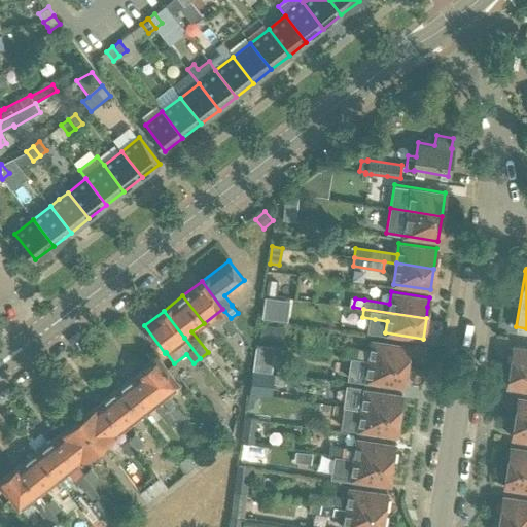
[(231,318),(239,328),(241,331),(248,326),(238,313),(231,318)]
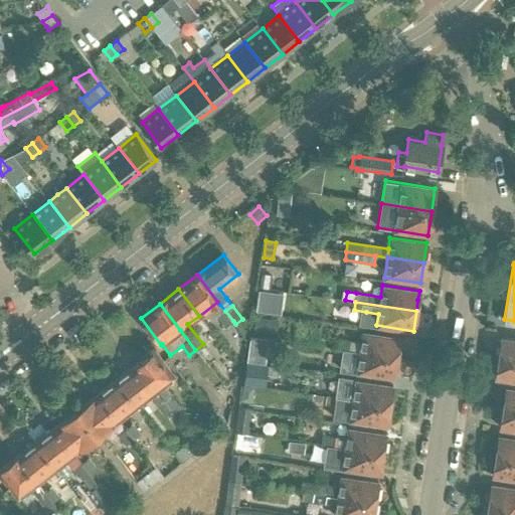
[(226,326),(233,321),(225,311),(218,316),(226,326)]
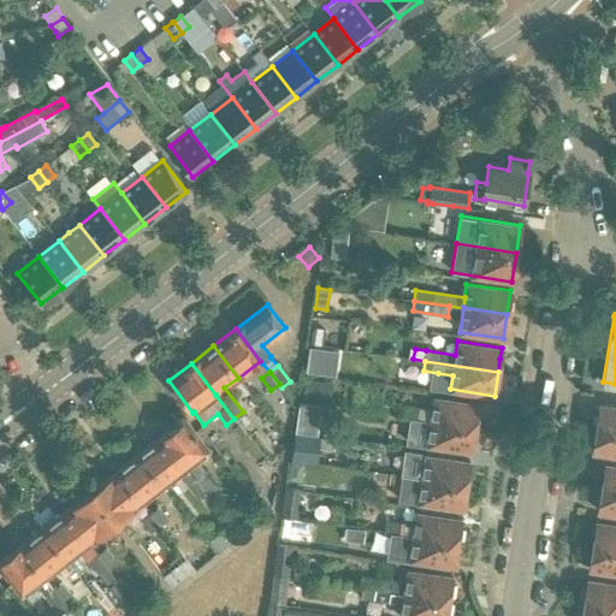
[(333,383),(304,379),(302,398),(331,402),(333,383)]
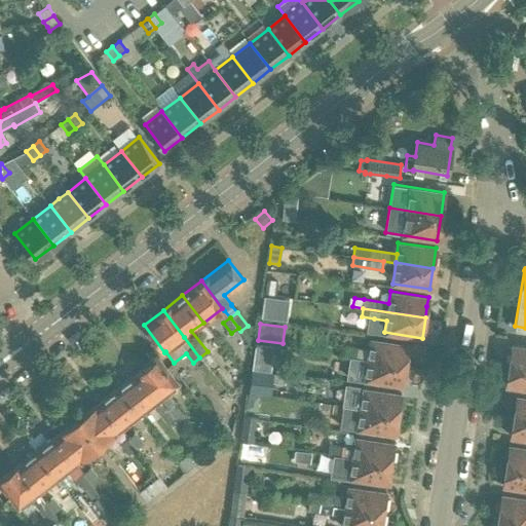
[(406,365),(409,344),(371,339),(369,350),(358,349),(344,346),(343,355),(368,359),(406,365)]
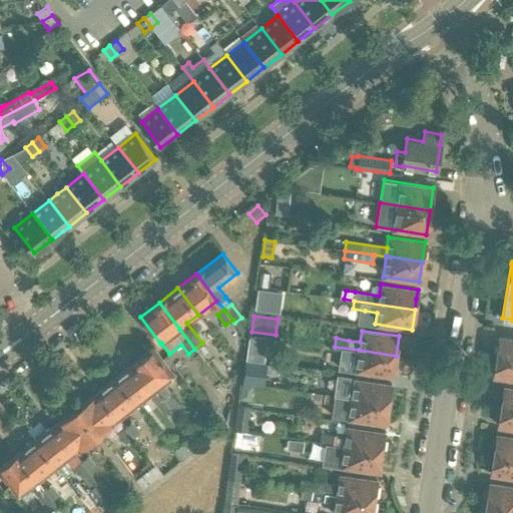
[(512,359),(512,338),(500,337),(497,357),(512,359)]
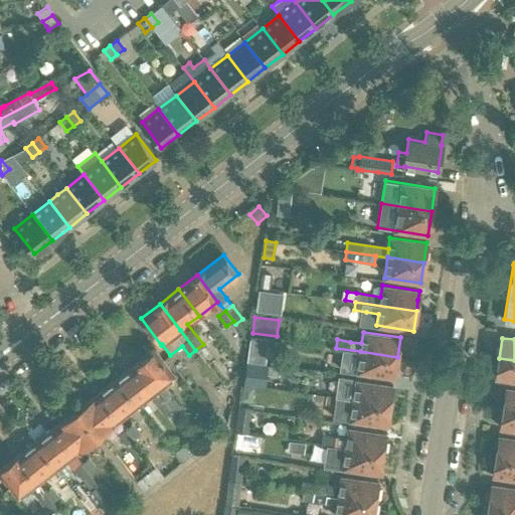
[(394,377),(397,357),(360,351),(336,348),(319,345),(318,354),(335,356),(359,360),(357,371),(394,377)]
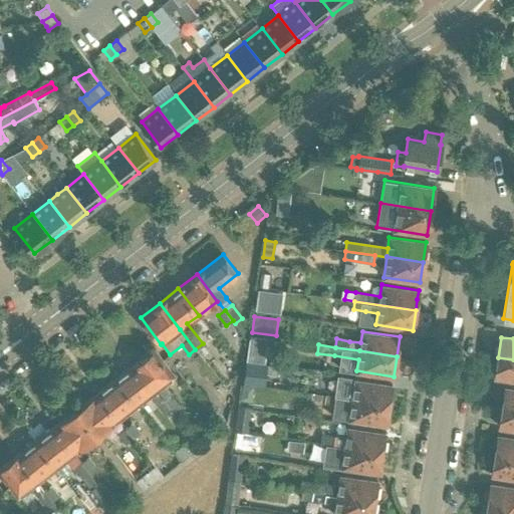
[(174,413),(181,407),(164,384),(176,375),(154,348),(136,363),(156,390),(172,410),(174,413)]
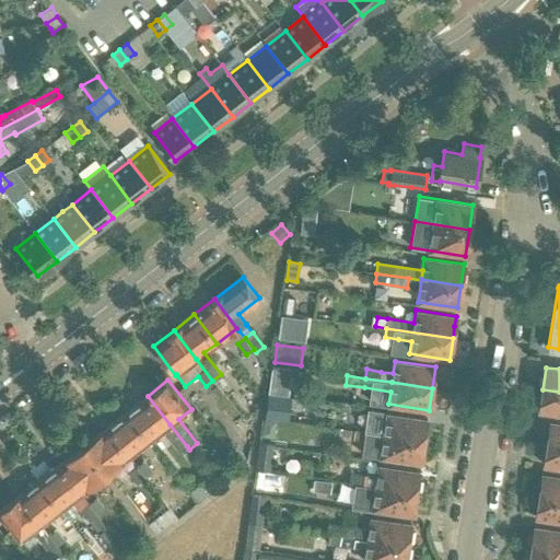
[(559,392),(543,389),(539,411),(559,413),(559,392)]
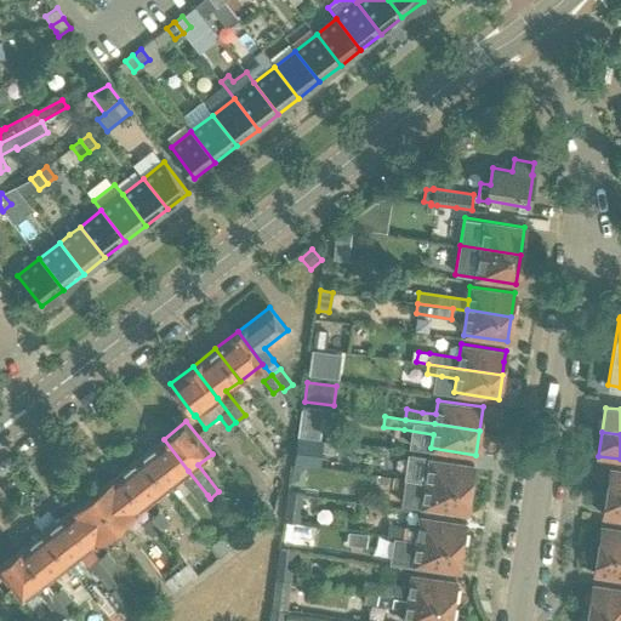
[(320,438),(296,436),(292,463),(317,466),(320,438)]
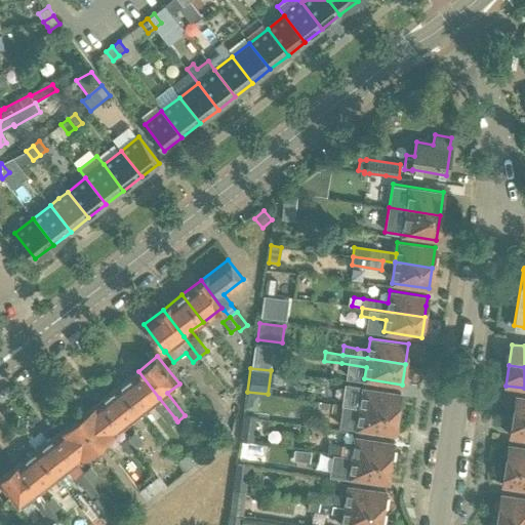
[(175,418),(159,398),(138,371),(119,386),(139,413),(153,403),(160,413),(168,423),(175,418)]
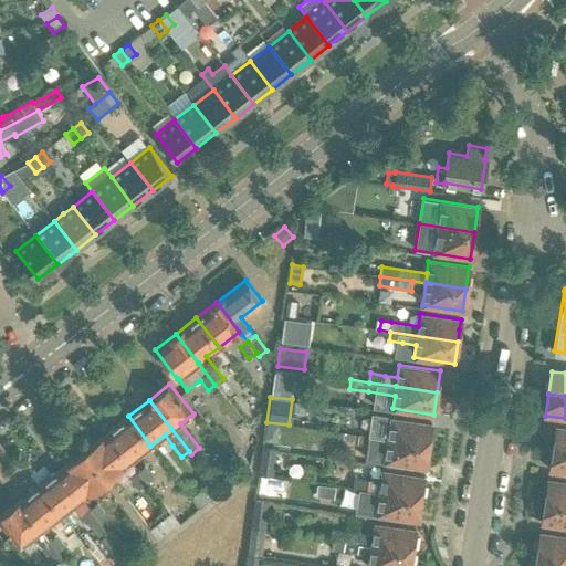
[(130,461),(150,446),(128,416),(107,432),(130,461)]
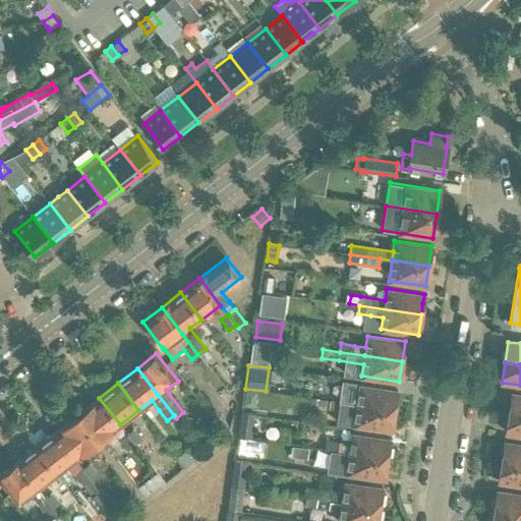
[(360,384),(357,404),(394,410),(397,390),(360,384)]
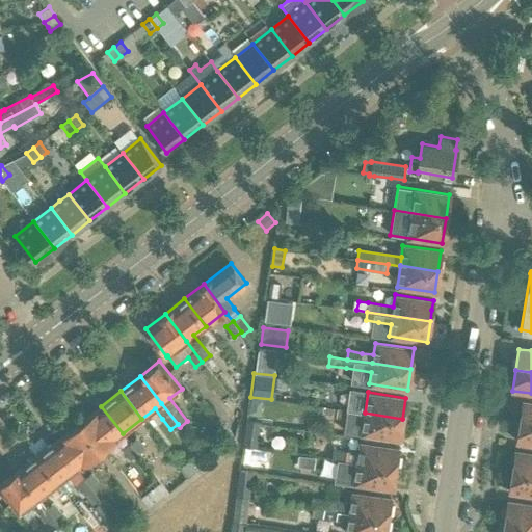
[(250,397),(247,421),(260,423),(278,425),(282,401),(271,399),(250,397)]
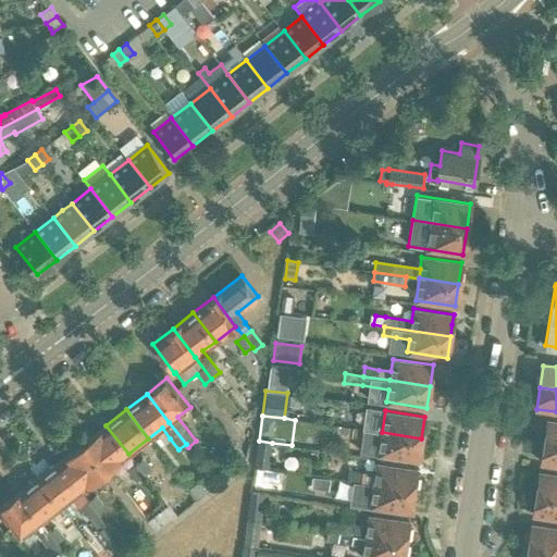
[(544,441),(556,443),(556,420),(548,419),(544,441)]
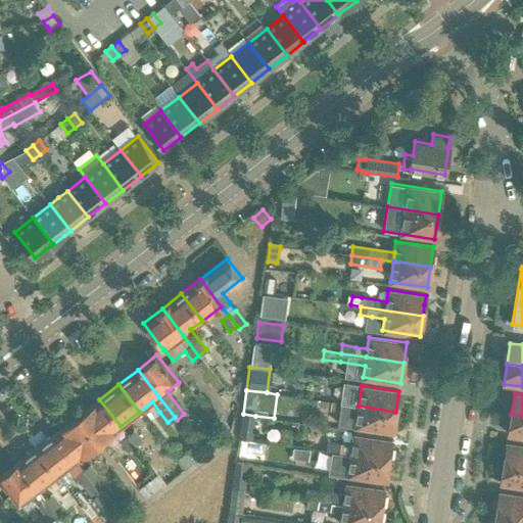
[(95,446),(121,426),(99,399),(74,419),(95,446)]
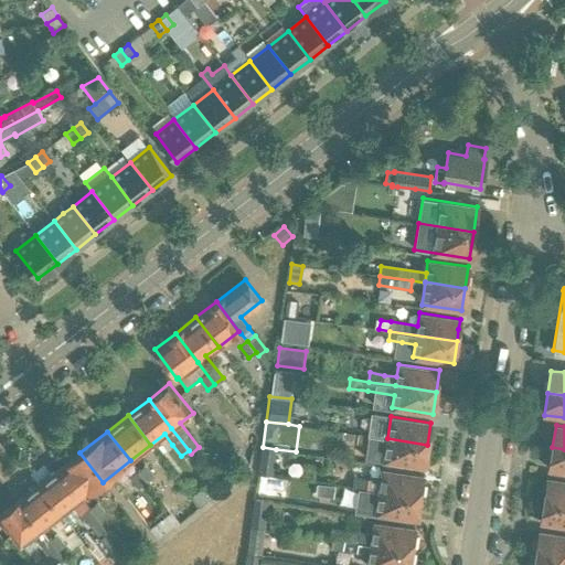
[(427,445),(387,438),(384,460),(424,467),(427,445)]
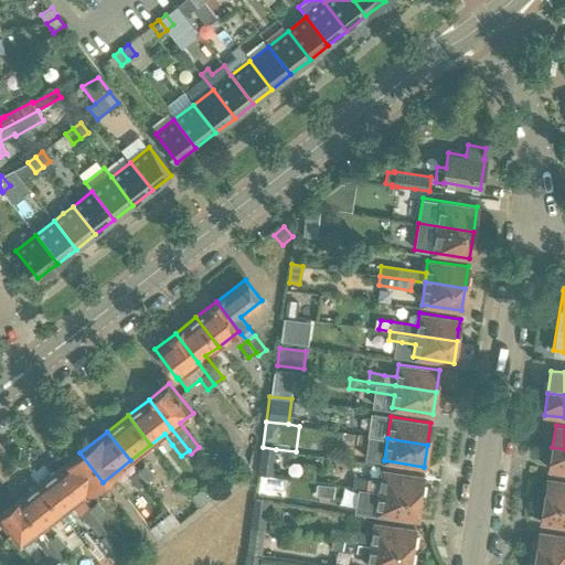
[(231,455),(238,449),(234,444),(226,449),(231,455)]
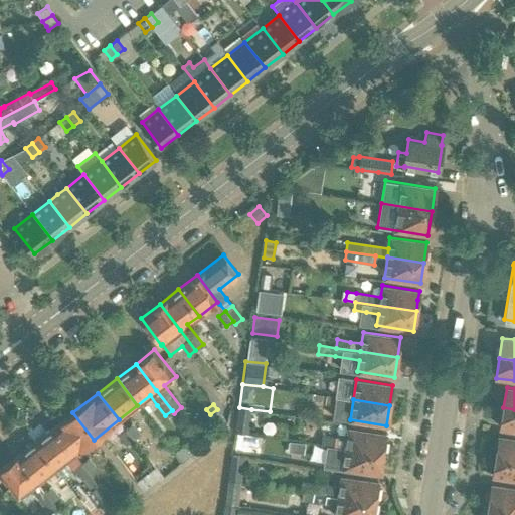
[(237,407),(234,433),(237,433),(248,435),(251,409),(239,407),(237,407)]
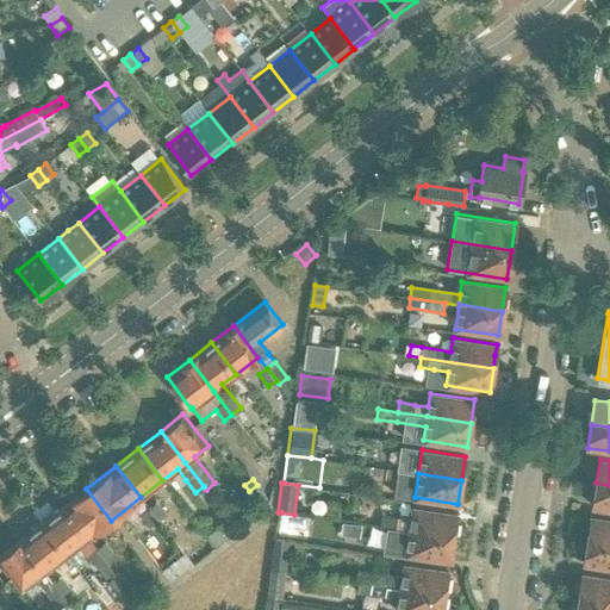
[(609,509),(609,485),(596,483),(592,506),(609,509)]
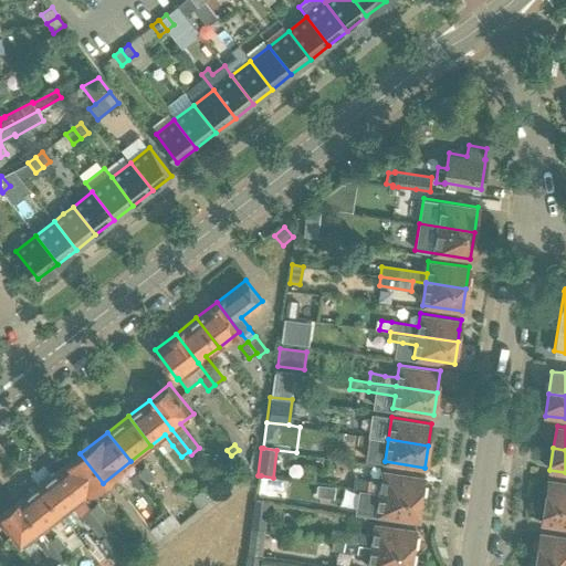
[(248,462),(239,450),(231,456),(240,468),(248,462)]
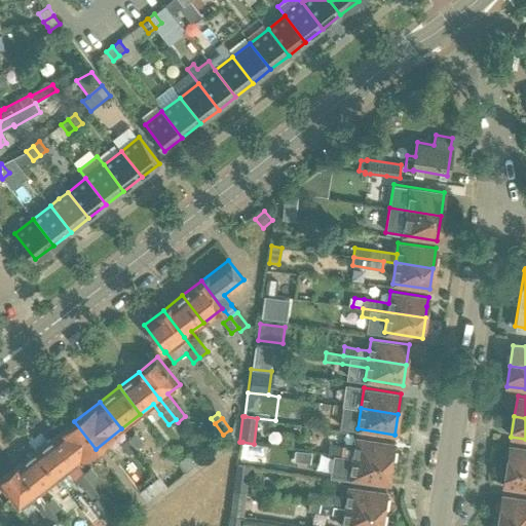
[(75,463),(96,449),(74,421),(54,437),(75,463)]
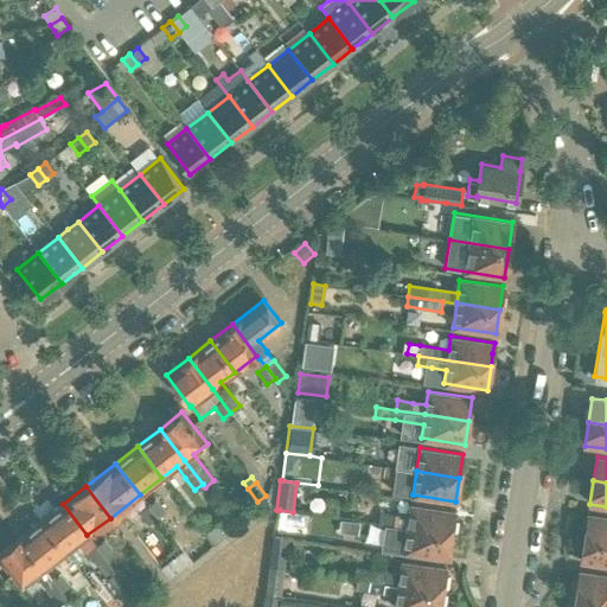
[(148,506),(158,518),(166,511),(158,499),(148,506)]
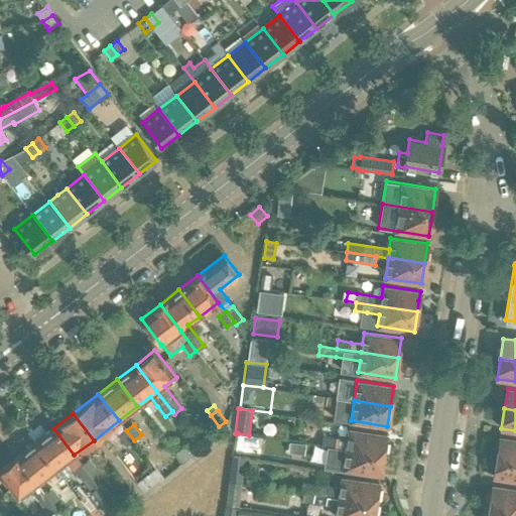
[(54,470),(74,455),(53,428),(34,442),(54,470)]
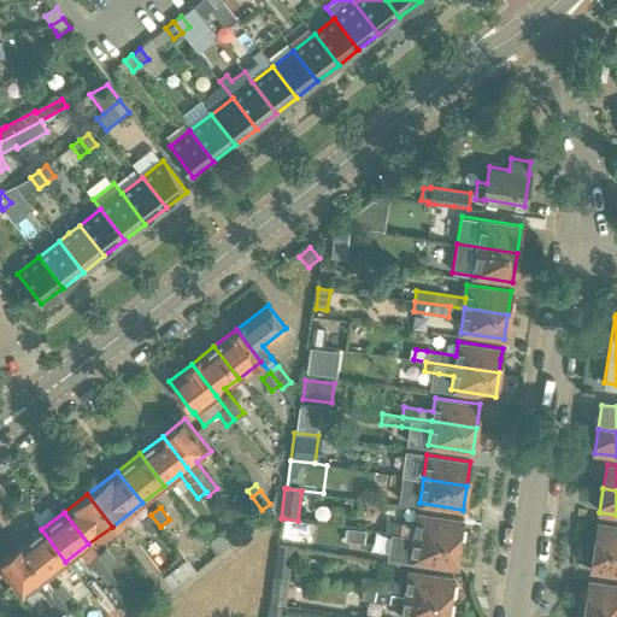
[(413,538),(458,544),(462,519),(418,512),(416,527),(401,524),(399,534),(399,535),(413,538)]
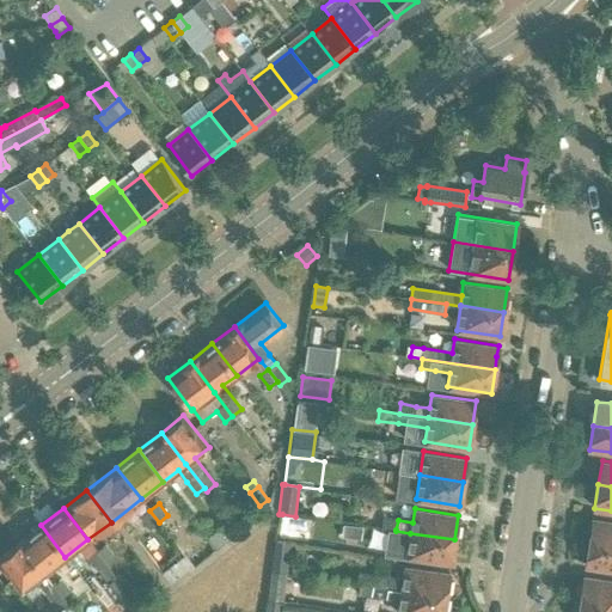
[(152,527),(159,522),(150,510),(142,516),(152,527)]
